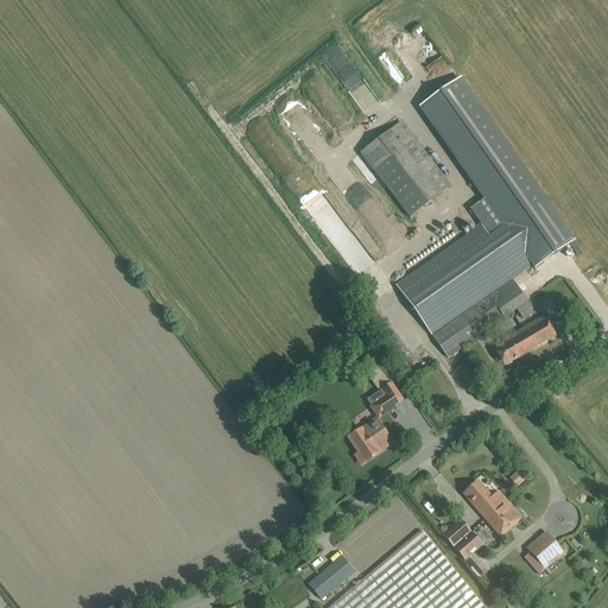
[(480,228),(482,226),(517,276),(530,267),(532,271),(571,244),(458,80),(419,108),(483,201),(468,211),(480,228)]
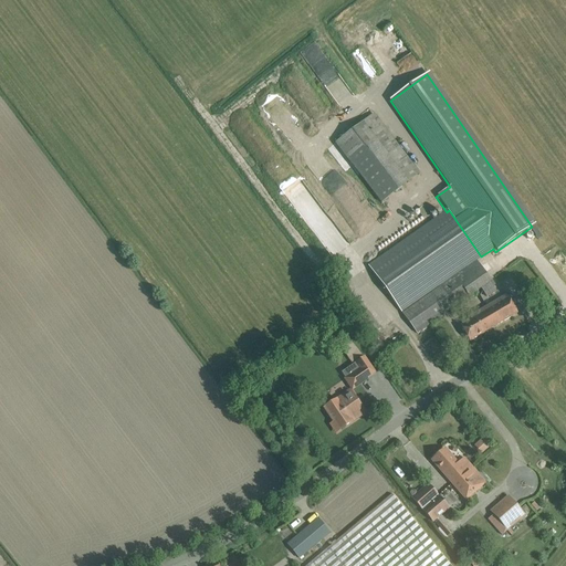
[(380,203),(419,174),(373,114),(335,144),(380,203)]
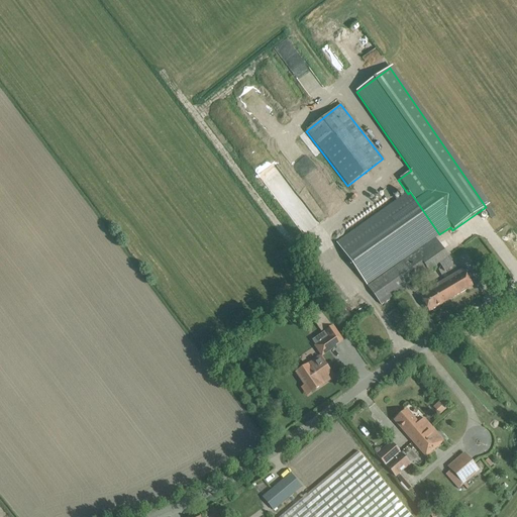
[(408,194),(336,243),(366,286),(439,234),(410,192),(408,194)]
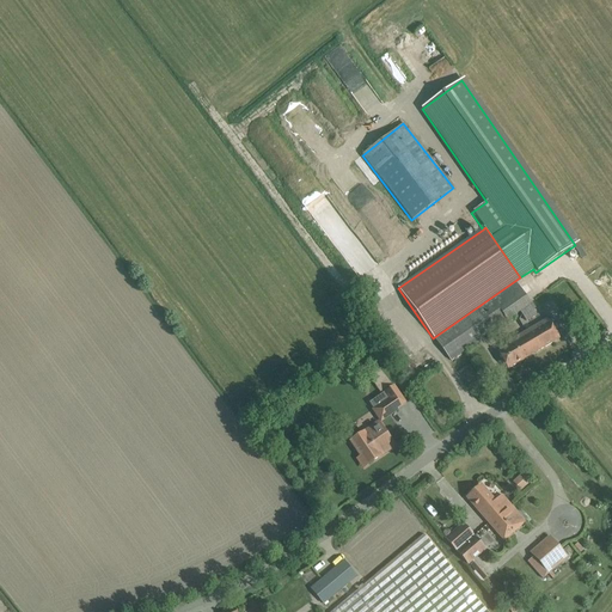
[(451,362),(520,313),(526,323),(537,316),(530,305),(531,305),(515,283),(434,340),(451,362)]
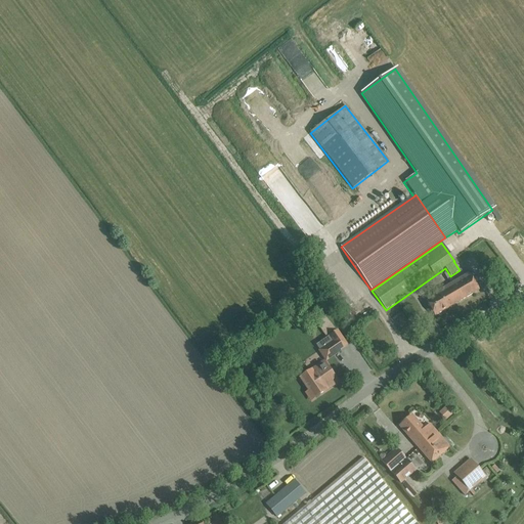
[(323,272),(314,279),(341,310),(350,303),(323,272)]
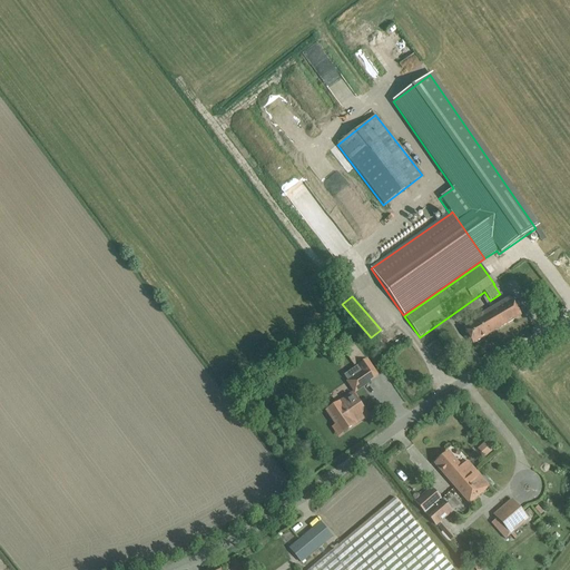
[(500,328),(521,316),(510,297),(489,310),(500,328)]
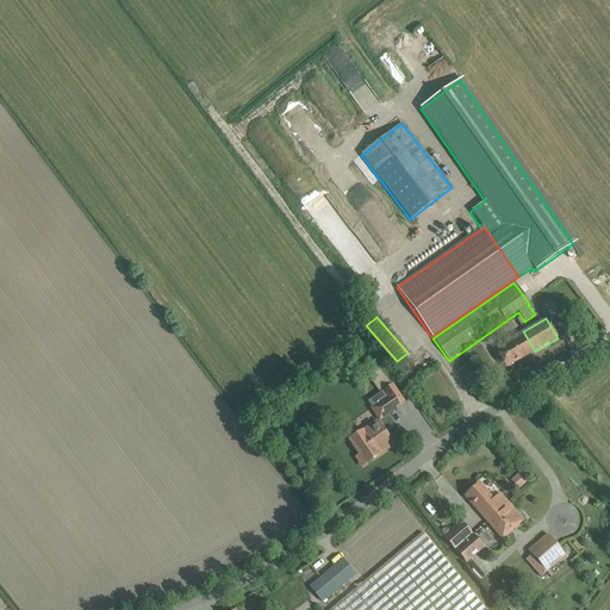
[(508,344),(496,352),(505,368),(535,352),(523,331),(506,342),(508,344)]
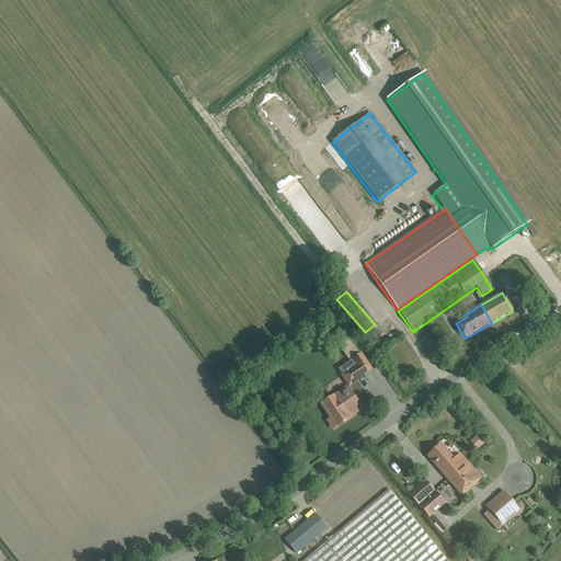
[(341,375),(348,386),(364,375),(364,374),(370,369),(361,353),(338,369),(342,375),(341,375)]
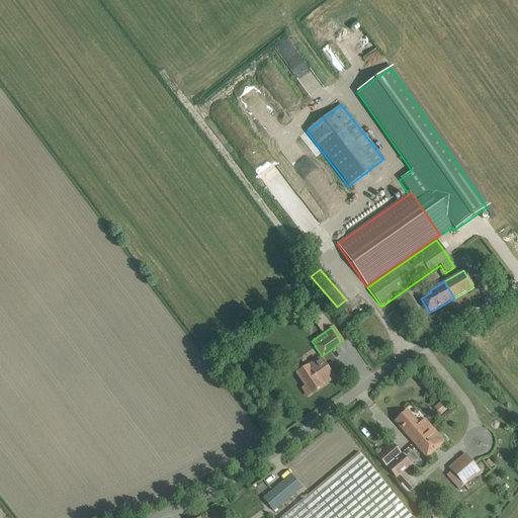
[(311,394),(334,378),(320,357),(296,373),(311,394)]
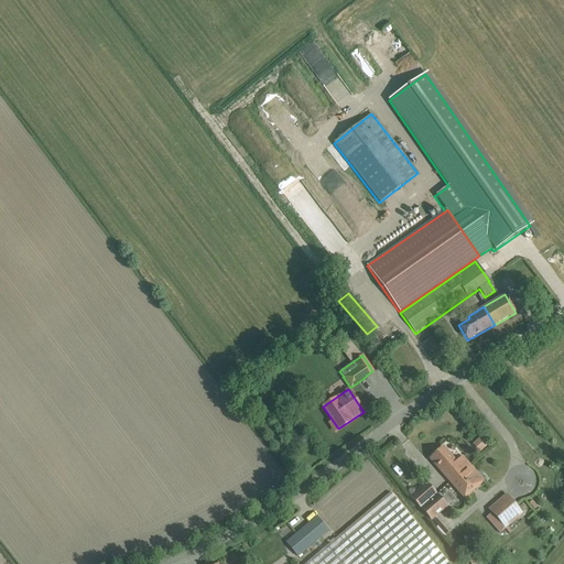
[(451,483),(469,466),(462,456),(456,462),(443,447),(430,459),(437,467),(451,483)]
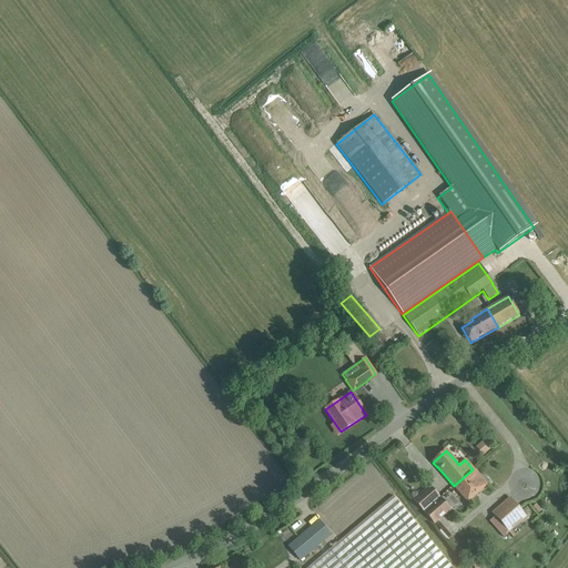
[(473,469),(454,486),(467,503),(487,485),(473,469)]
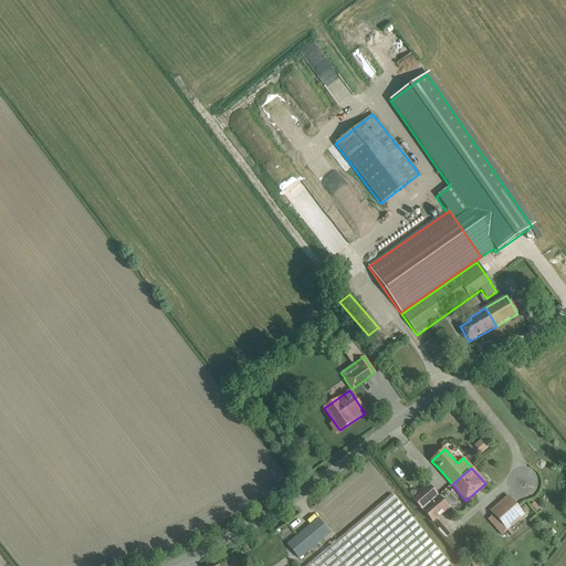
[(422,510),(429,504),(419,493),(412,499),(422,510)]
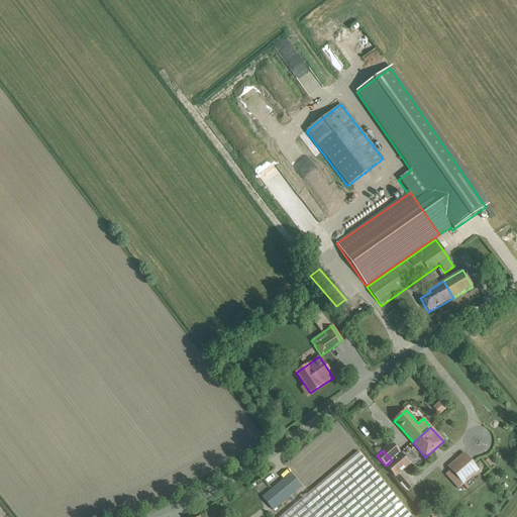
[(411,516),(356,451),(279,516),(411,516)]
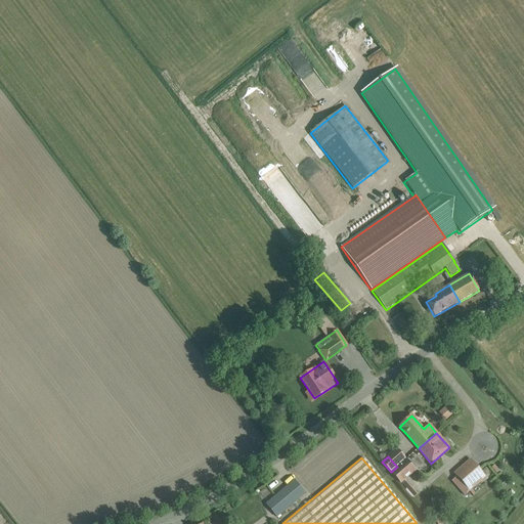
[(405,460),(397,467),(391,472),(400,484),(416,471),(405,460)]
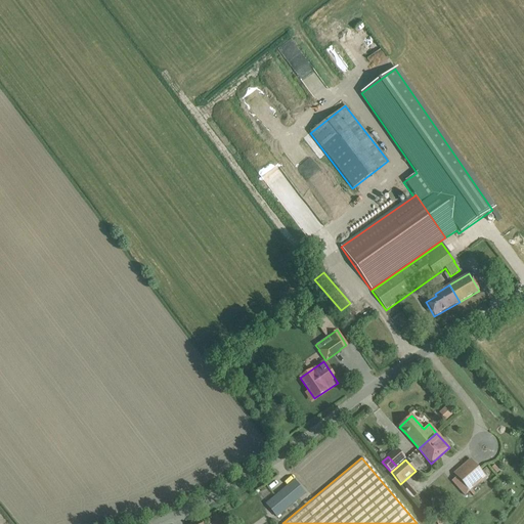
[(485,477),(470,460),(449,477),(453,482),(457,478),(470,491),(485,477)]
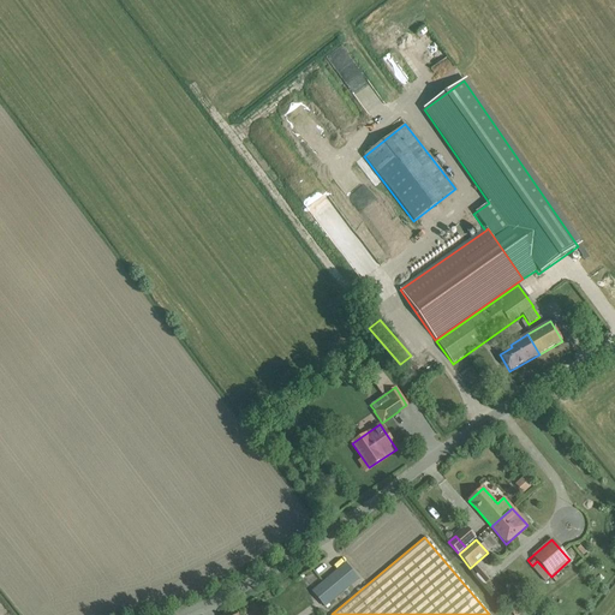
[(324,607),(358,579),(345,565),(312,592),(324,607)]
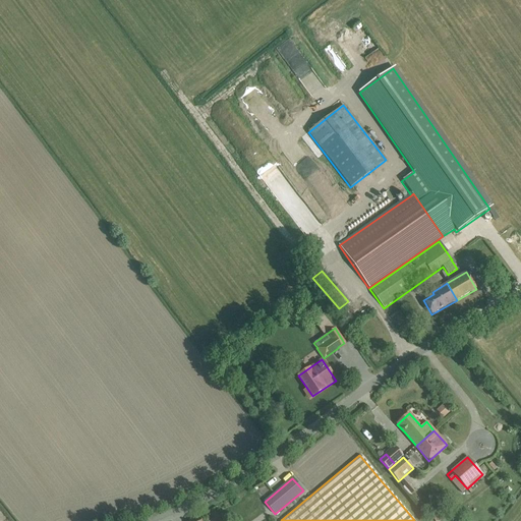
[(431,514),(433,520),(439,520),(449,517),(446,508),(431,514)]
